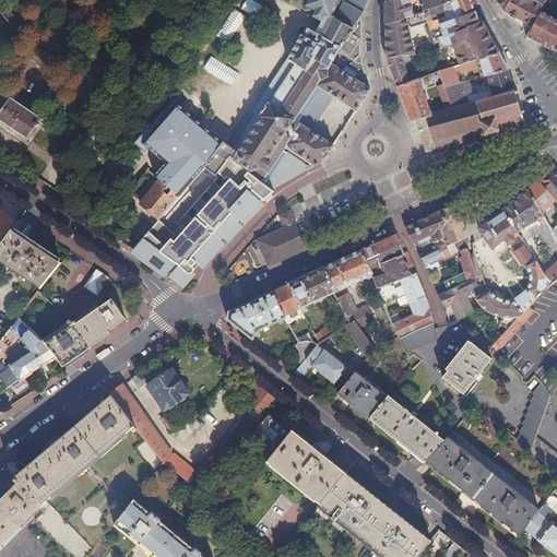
[(163,162),(153,174),(156,177),(158,179),(167,187),(170,190),(177,196),(178,197),(204,166),(215,175),(216,174),(220,169),(229,156),(273,189),(284,182),(268,172),(282,149),(284,144),(309,162),(315,165),(323,160),(333,144),(308,128),(294,119),(316,84),(355,109),(369,87),(360,62),(360,43),(360,15),(363,13),(367,0),(309,0),(306,6),(315,10),(312,14),(321,19),(323,14),(329,16),(330,15),(332,16),(318,43),(300,33),(287,56),(251,110),(260,116),(256,122),(255,122),(253,125),(255,125),(249,132),(248,132),(247,133),(248,133),(244,141),(243,141),(241,142),(243,142),(238,150),(224,139),(223,140),(175,103),(140,142),(163,162)]
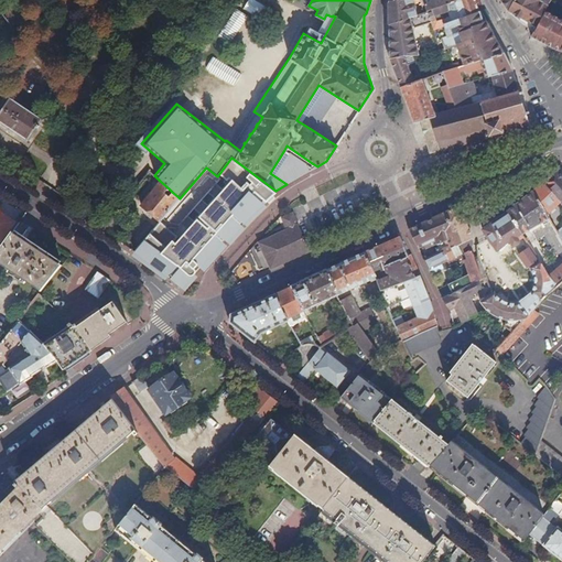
[(246,0),(242,9),(261,17),(267,4),(256,0),(246,0)]
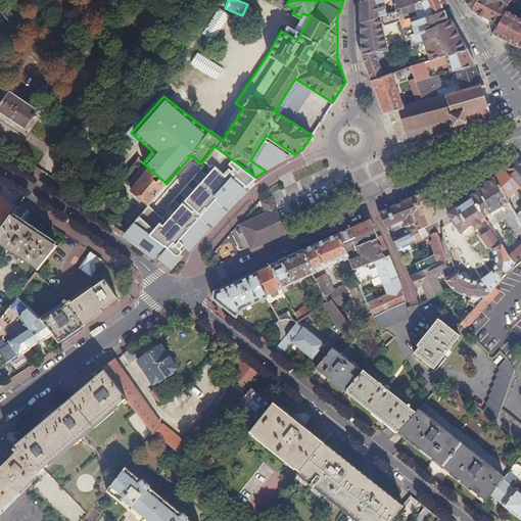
[(393,6),(389,7),(384,7),(385,5),(383,3),(382,0),(368,0),(360,2),(360,12),(360,21),(395,9),(398,18),(401,29),(403,33),(404,36),(408,34),(410,39),(412,44),(422,40),(423,41),(431,38),(429,28),(435,26),(435,24),(450,18),(443,8),(442,8),(438,0),(391,0),(393,6)]
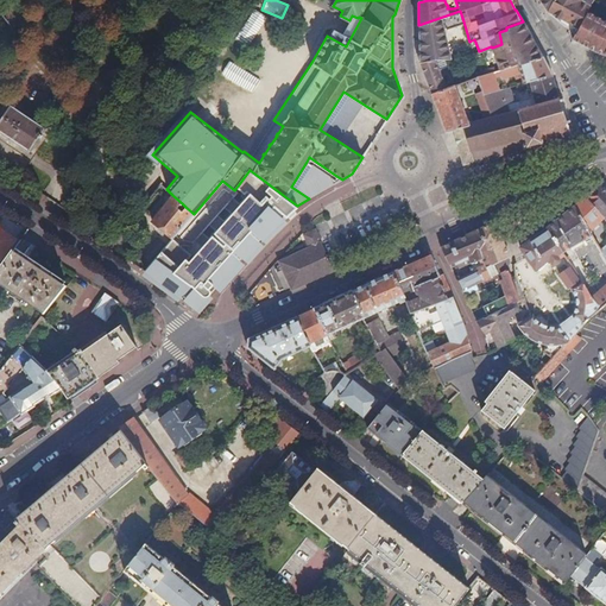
[(540,0),(547,10),(551,0),(540,0)]
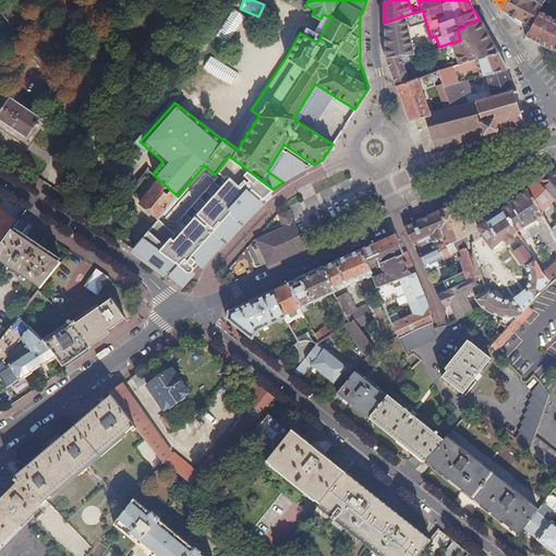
[(515,20),(526,29),(538,9),(540,4),(533,0),(506,0),(502,9),(515,20)]
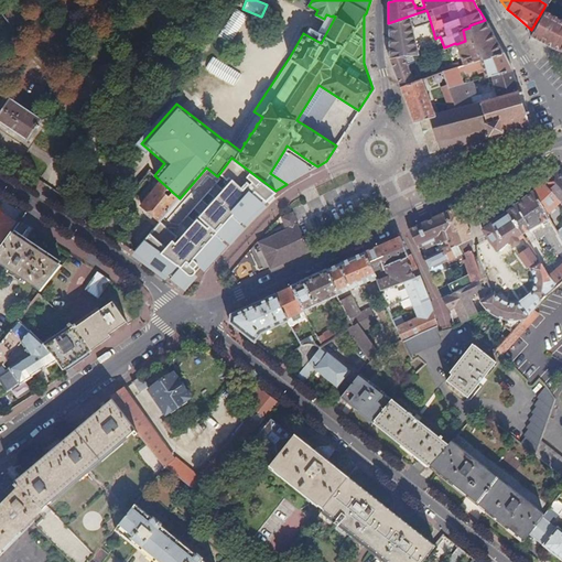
[(231,40),(245,14),(234,9),(220,33),(231,40)]
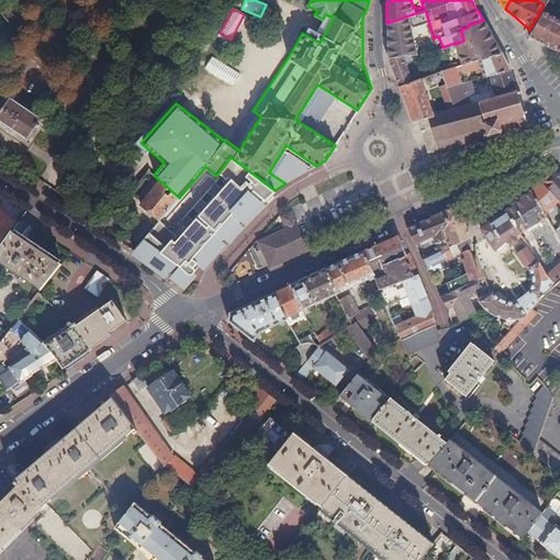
[(547,45),(557,49),(559,42),(559,19),(541,9),(529,30),(527,34),(540,42),(547,45)]
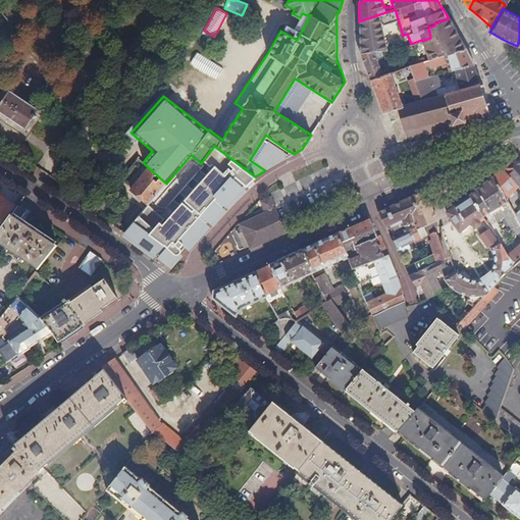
[(359,36),(360,53),(373,51),(381,50),(396,49),(398,48),(395,38),(383,40),(380,24),(398,18),(395,9),(359,21),(359,36)]
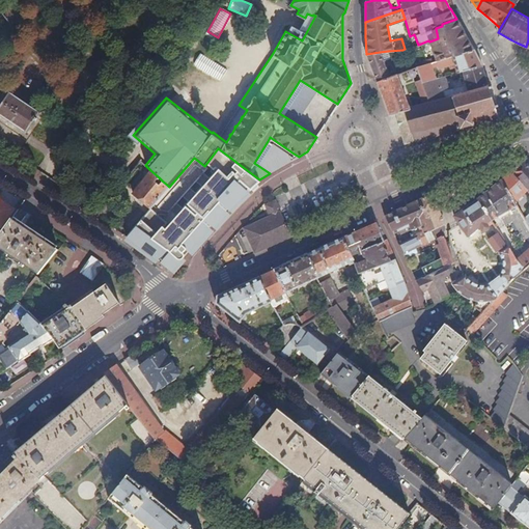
[(464,33),(456,19),(442,24),(442,26),(436,28),(438,38),(429,42),(435,60),(452,55),(452,56),(473,50),(464,33)]
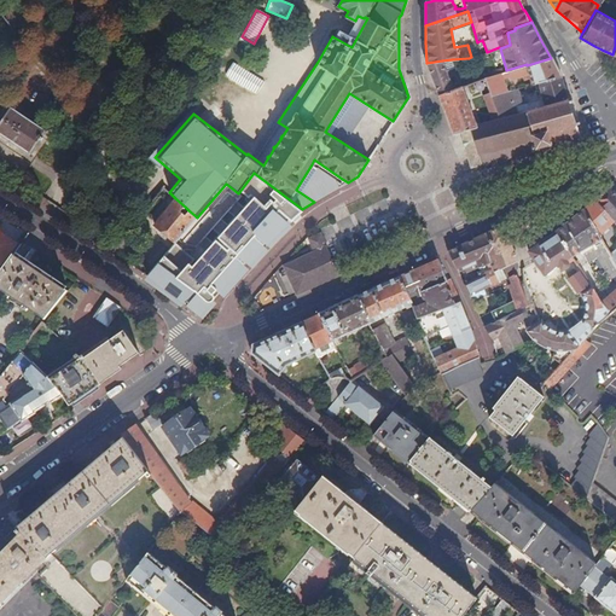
[(471,57),(481,53),(480,48),(477,42),(468,45),(471,57)]
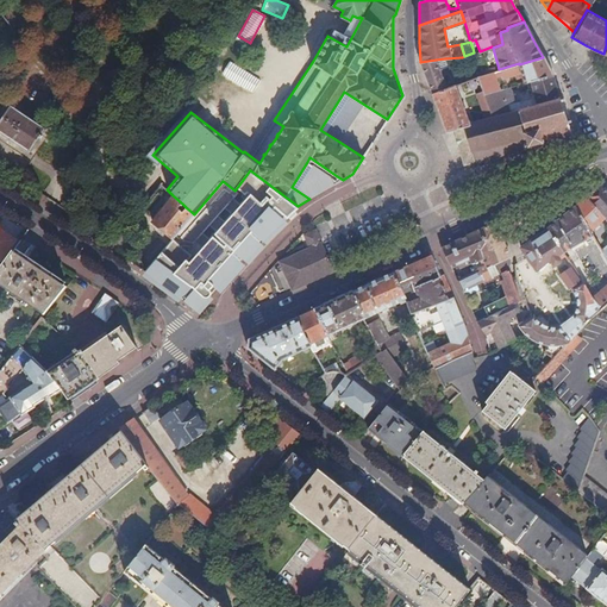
[(546,64),(543,57),(519,64),(519,63),(499,69),(493,70),(494,75),(504,72),(505,75),(520,72),(524,82),(525,82),(530,80),(552,73),(546,64)]
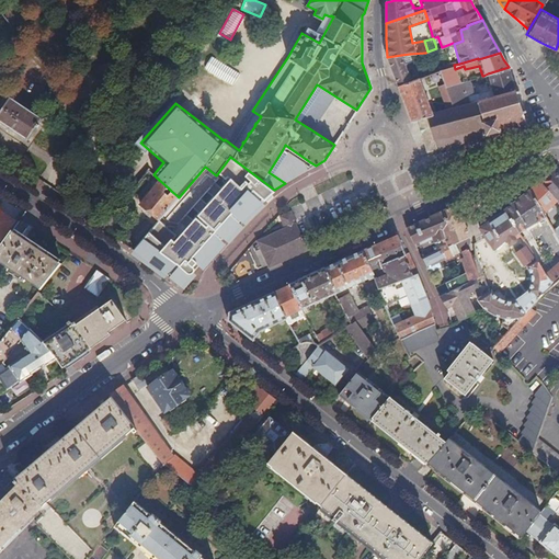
[(401,55),(406,67),(407,61),(412,60),(410,54),(401,55)]
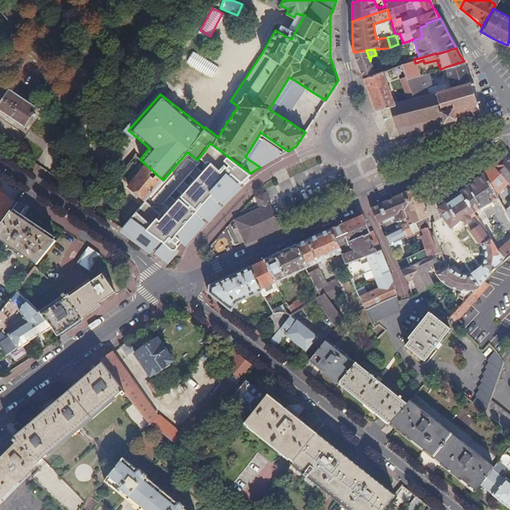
[(363,78),(374,73),(370,61),(366,50),(353,52),(358,66),(363,78)]
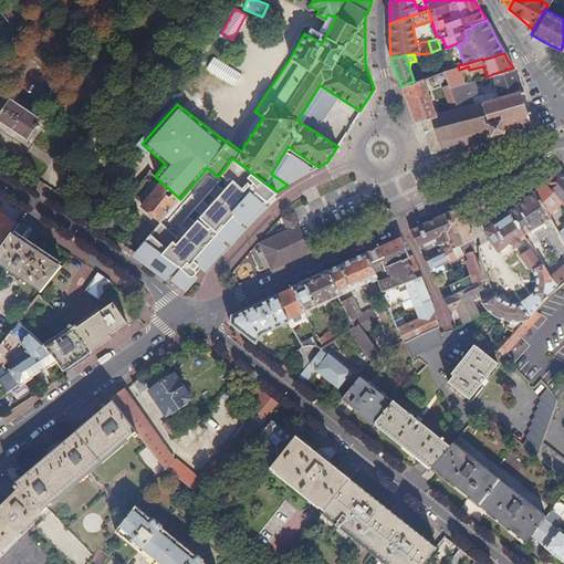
[(235,83),(240,69),(210,58),(205,71),(235,83)]
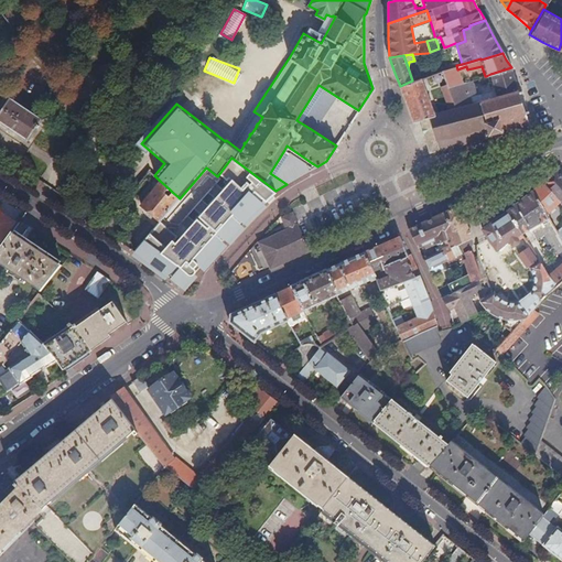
[(457,69),(456,65),(442,69),(446,85),(449,87),(462,83),(457,69)]
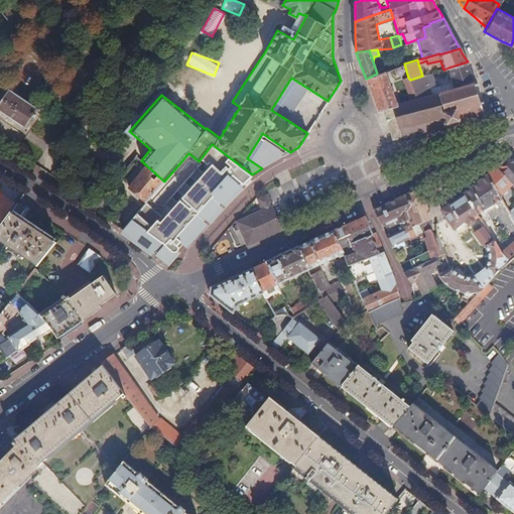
[(470,72),(468,61),(448,68),(453,81),(448,82),(451,90),(473,83),(470,72)]
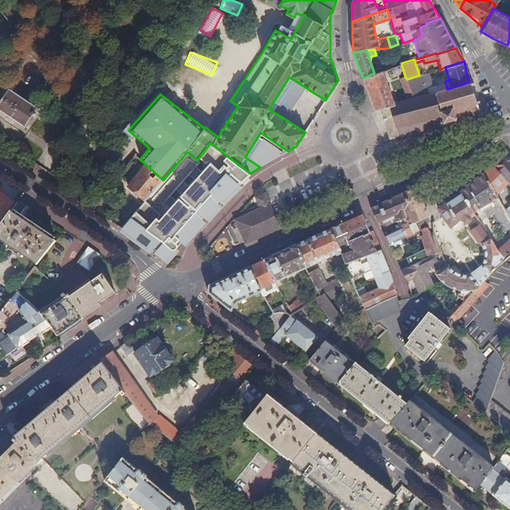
[(368,91),(375,110),(381,108),(394,104),(393,103),(385,81),(387,80),(386,78),(384,79),(381,71),(374,73),(363,78),(368,91)]
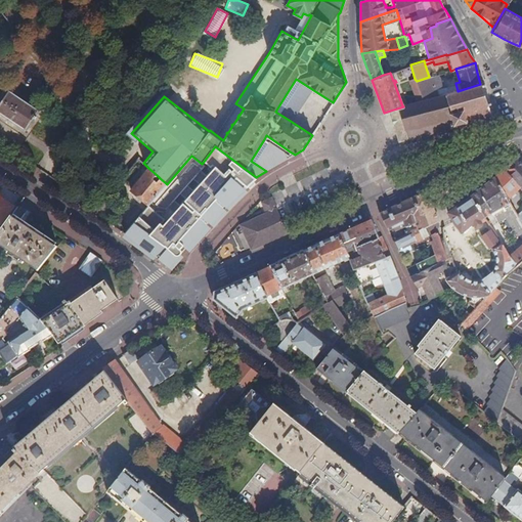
[(483,83),(480,84),(458,91),(455,83),(436,89),(432,77),(429,77),(417,81),(423,100),(418,101),(402,105),(403,106),(390,111),(392,119),(398,141),(454,126),(454,127),(457,126),(455,125),(457,125),(458,126),(463,124),(463,123),(464,123),(464,124),(468,123),(467,122),(477,119),(477,121),(479,121),(478,119),(489,115),(490,117),(492,117),(488,104),(491,103),(490,101),(489,101),(487,94),(484,86),(484,85),(483,83)]
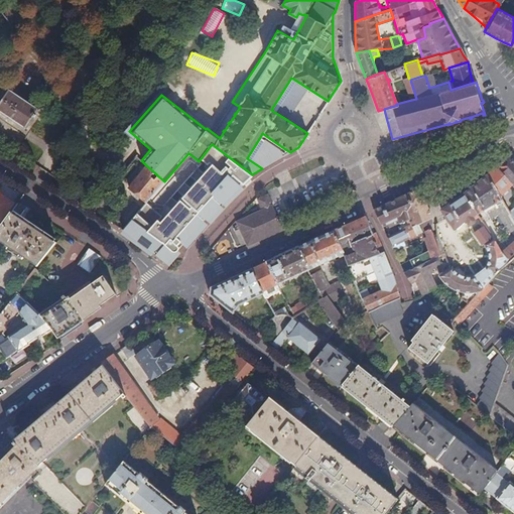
[(302,91),(325,106),(328,101),(291,78),(271,110),(284,118),(302,91)]
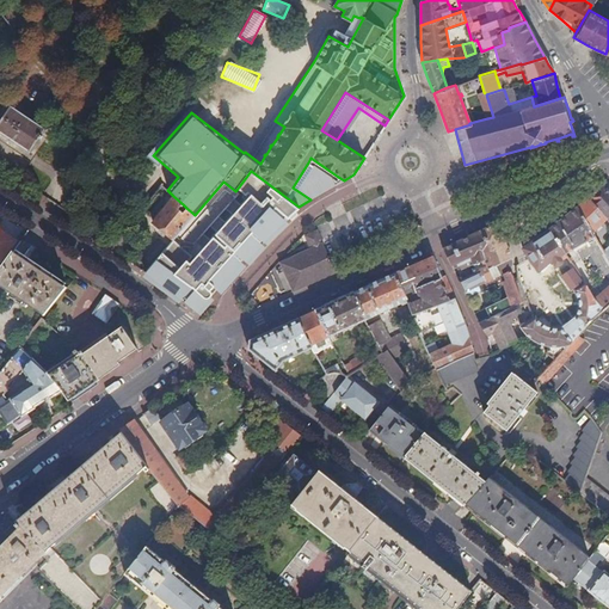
[(493,117),(486,94),(484,92),(478,93),(487,118),(493,117)]
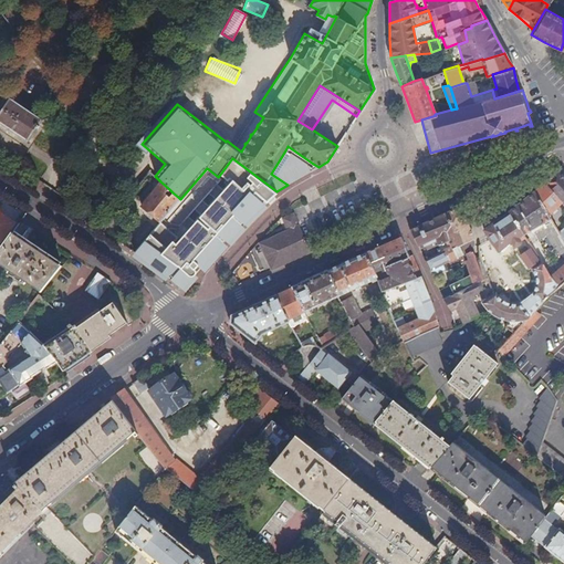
[(37,124),(40,119),(8,97),(0,108),(0,121),(27,139),(34,127),(35,128),(38,125),(37,124)]
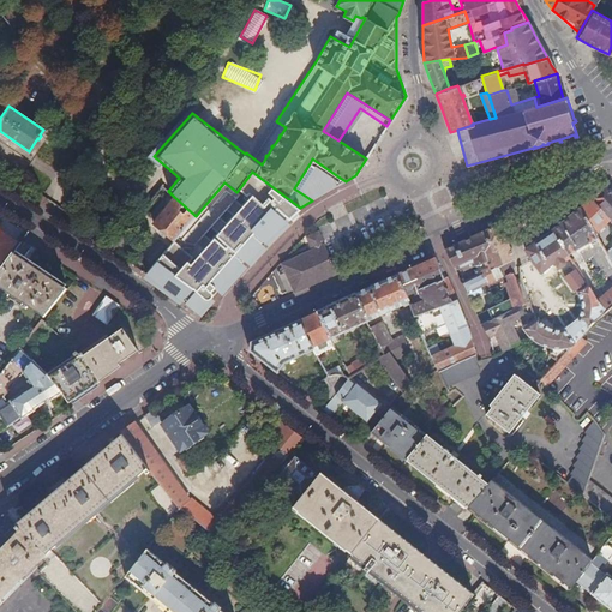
[(294,189),(312,201),(346,181),(340,178),(337,181),(334,183),(333,178),(310,163),(294,189)]
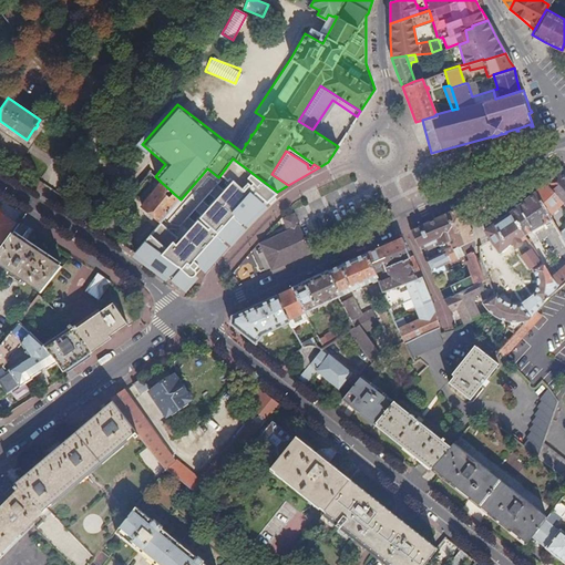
[(233,158),(223,172),(232,180),(177,243),(175,240),(178,236),(176,234),(178,224),(180,225),(221,177),(219,176),(218,177),(207,168),(181,199),(180,198),(161,222),(134,252),(181,286),(183,284),(186,286),(192,279),(189,276),(189,275),(192,276),(194,276),(196,275),(197,271),(196,268),(199,266),(202,268),(227,239),(230,243),(249,218),(266,204),(263,202),(265,199),(268,202),(278,193),(277,192),(233,158)]
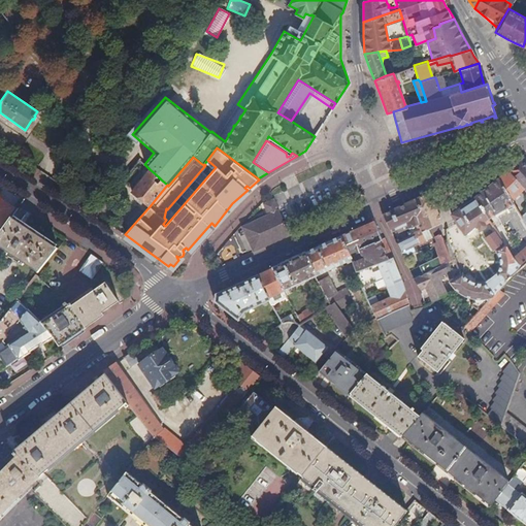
[(525,163),(520,157),(513,163),(506,168),(525,190),(525,163)]
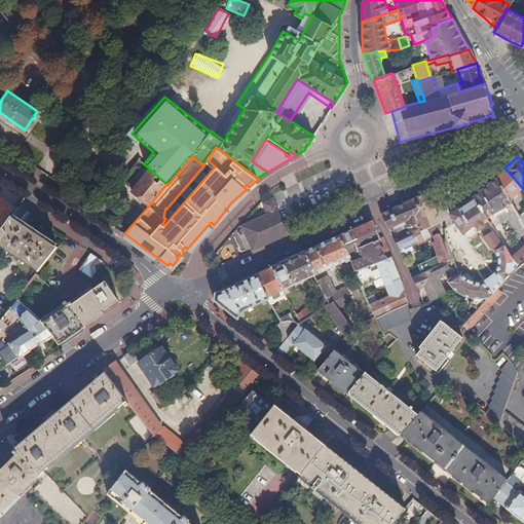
[(523,189),(504,167),(501,171),(495,177),(509,198),(519,188),(522,191),(523,189)]
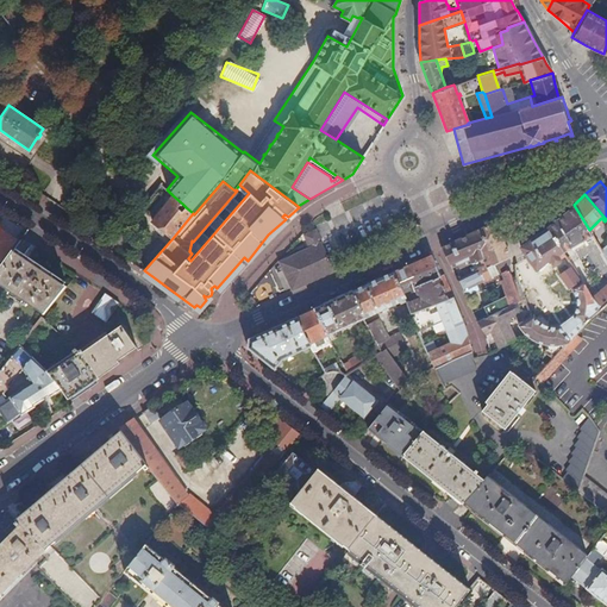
[(152,221),(173,238),(193,213),(186,207),(181,212),(176,208),(180,204),(181,206),(182,204),(173,195),(171,198),(152,221)]
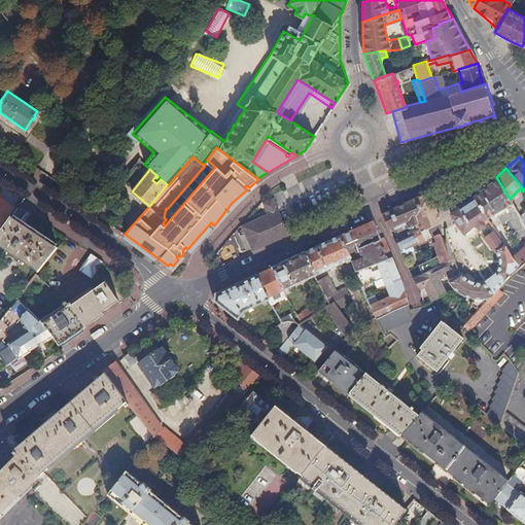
[(510,199),(496,177),(491,181),(479,191),(473,196),(486,217),(493,212),(495,215),(496,214),(501,222),(518,212),(510,199)]
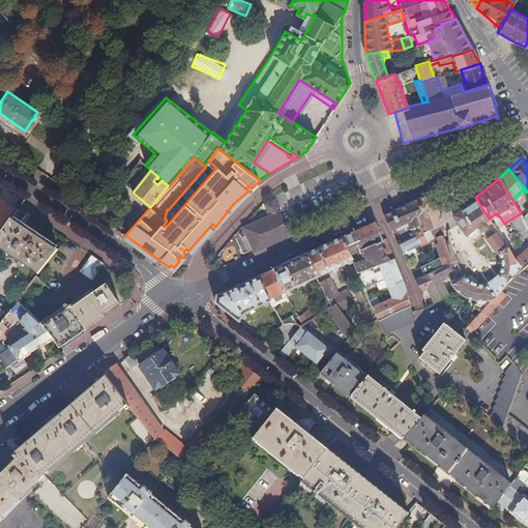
[(89,204),(96,194),(85,185),(78,197),(89,204)]
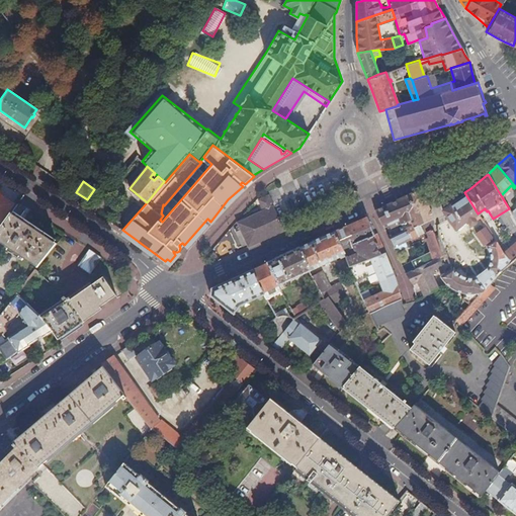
[(411,238),(431,229),(433,223),(433,218),(419,188),(416,189),(400,197),(387,204),(375,209),(383,227),(399,219),(401,223),(404,222),(405,223),(402,225),(404,230),(406,228),(411,238)]
